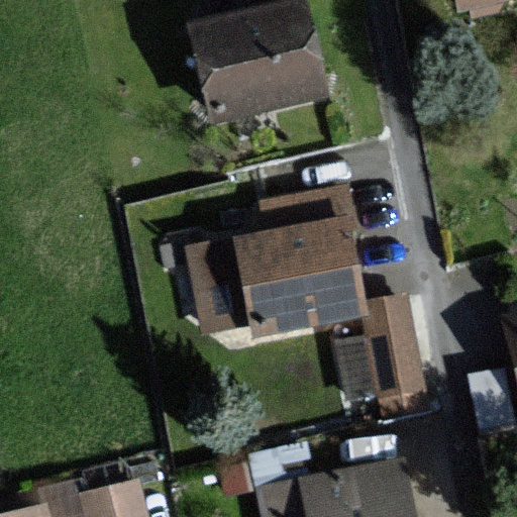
[(516,0),(448,0),(454,26),(516,13),(516,0)]
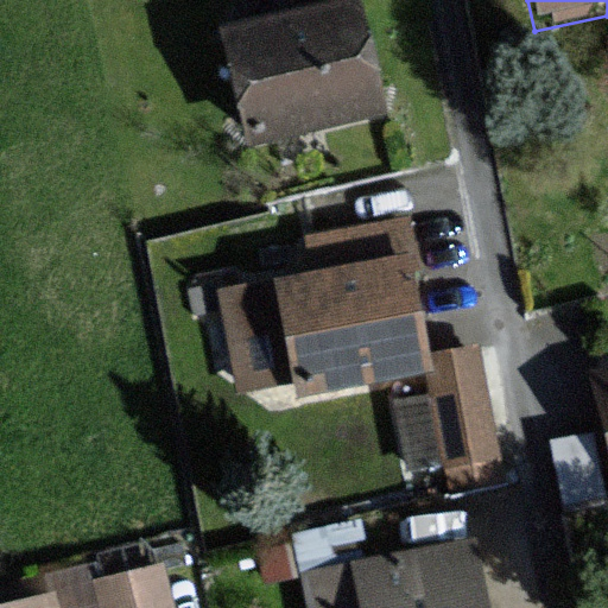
[(360,4),(220,37),(246,149),(386,116),(360,4)]
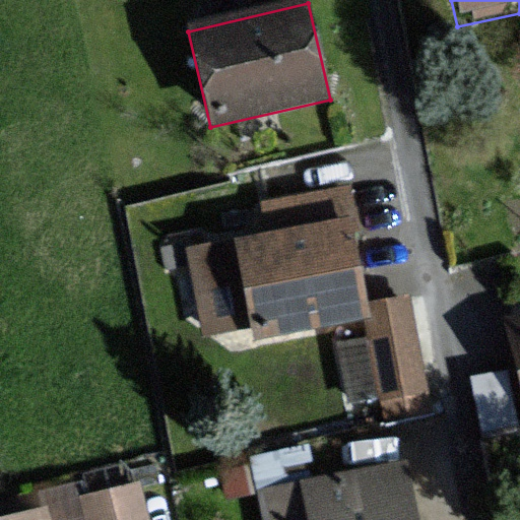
[(351,217),(179,249),(196,343),(248,333),(250,343),(360,324),(372,393),(387,407),(420,401),(402,302),(369,308),(351,217)]
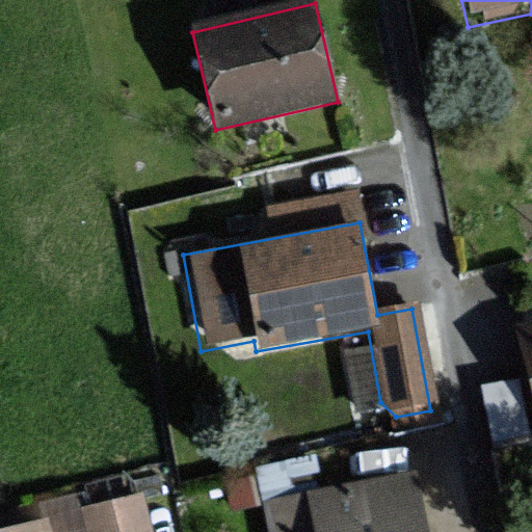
[(531,330),(515,335),(531,402),(531,330)]
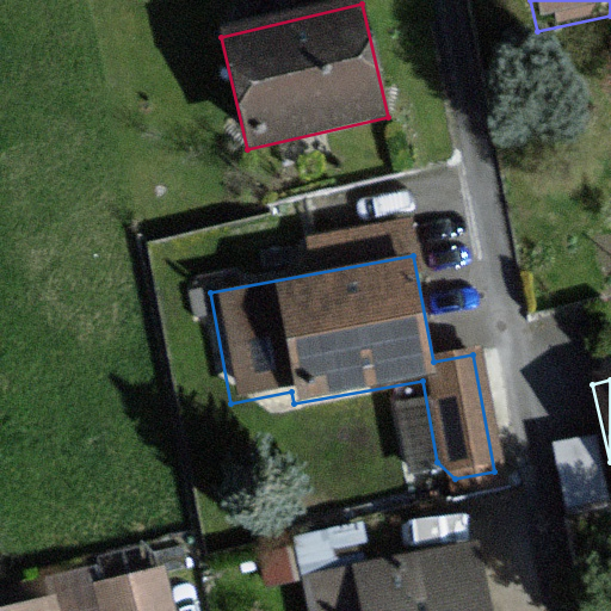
[(483,610),(473,550),(303,581),(309,610),(483,610)]
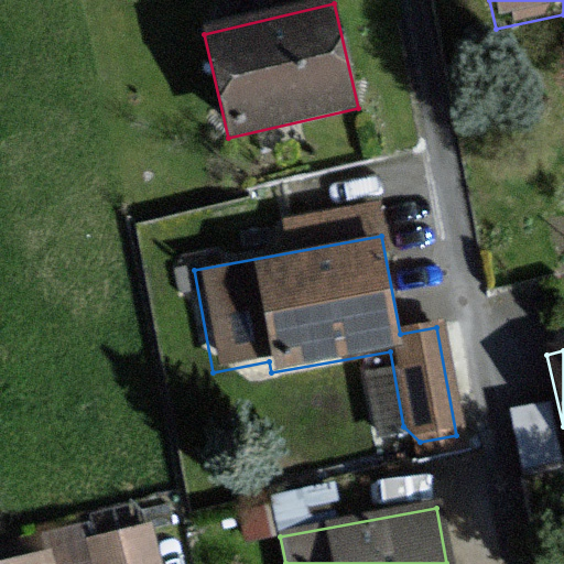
[(160,563),(151,524),(96,537),(102,563),(160,563)]
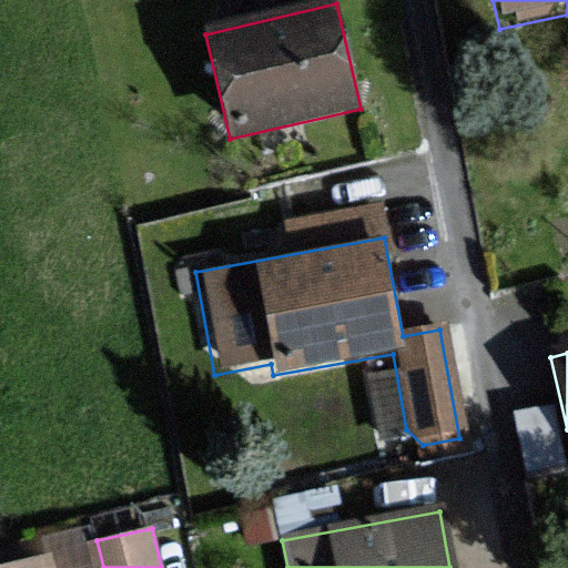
[(0,567),(59,567),(56,551),(0,565),(0,567)]
